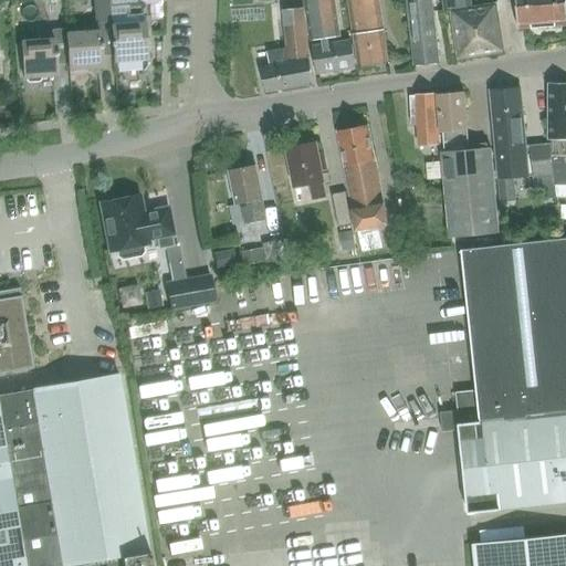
[(114,56),(111,27),(111,22),(108,0),(93,0),(95,23),(83,24),(83,32),(65,34),(69,64),(69,72),(72,72),(72,74),(84,73),(84,71),(102,70),(101,58),(114,56)]
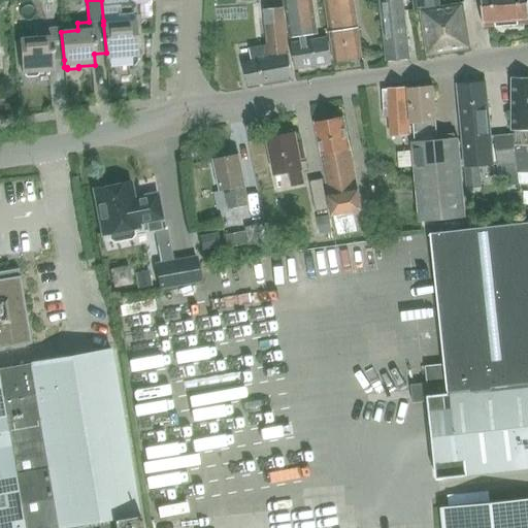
[(311,0),(284,0),(290,38),(317,35),(311,0)]
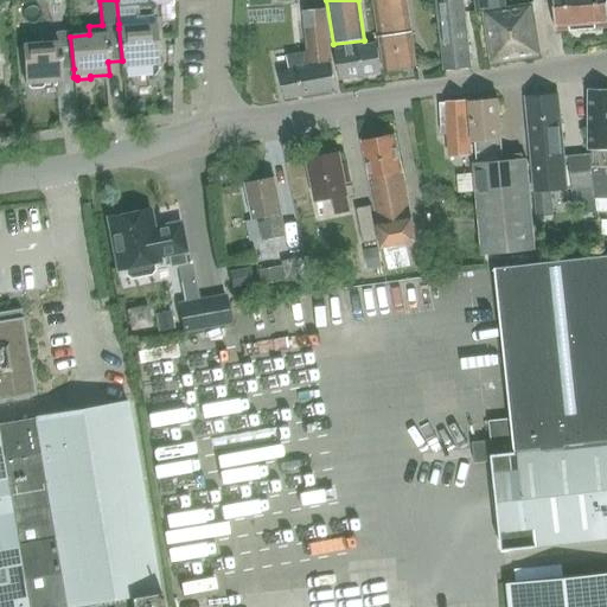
[(372,0),(383,74),(416,69),(406,0),(372,0)]
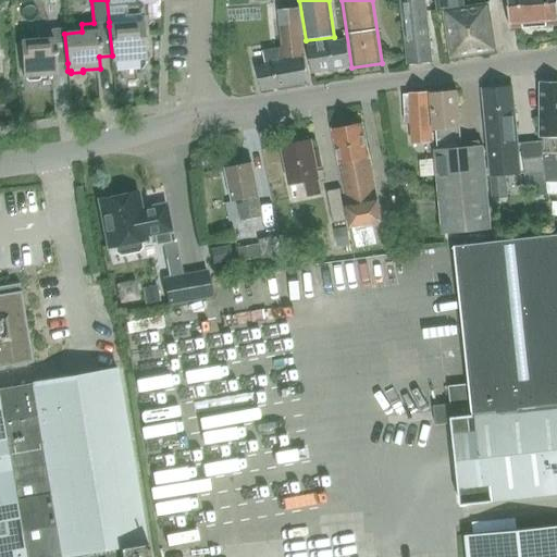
[(399,0),(408,64),(432,62),(424,0),(399,0)]
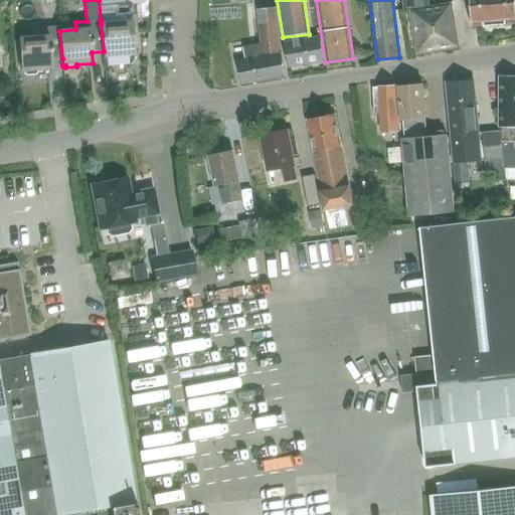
[(416,54),(457,47),(451,4),(427,8),(426,0),(402,0),(404,11),(409,10),(416,54)]
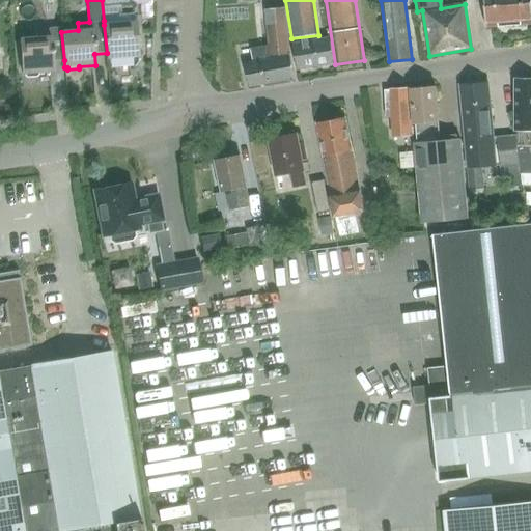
[(484,0),(486,27),(530,24),(530,10),(530,0),(467,0),(468,0),(472,0),(484,0)]
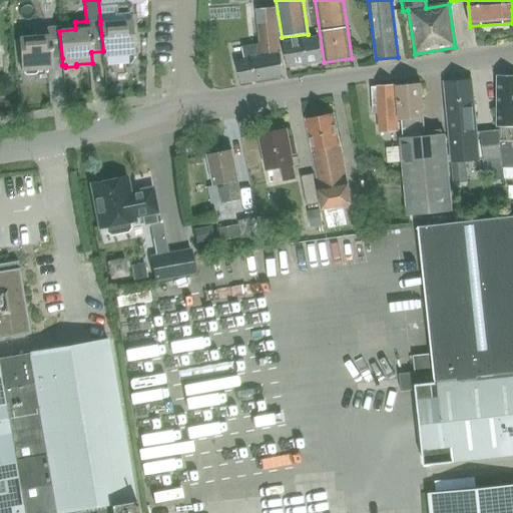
[(100,20),(100,24),(103,51),(103,56),(106,56),(107,59),(118,58),(118,55),(133,54),(130,22),(128,22),(127,13),(116,14),(116,6),(100,8),(99,8),(100,20)]
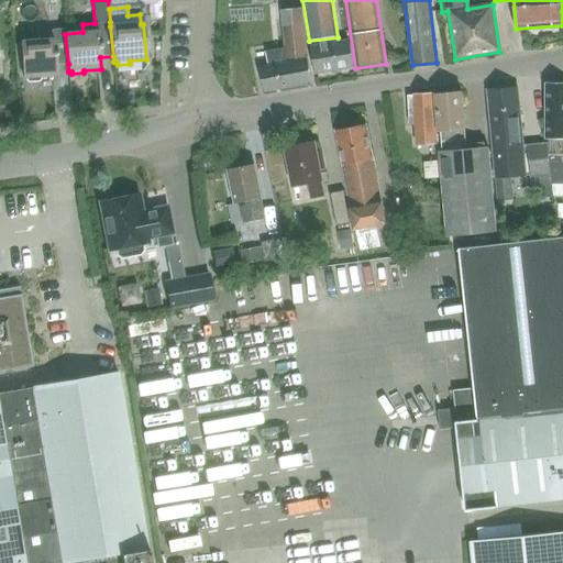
[(263,94),(311,85),(307,61),(287,64),(286,62),(306,58),(300,9),(282,12),(285,48),(266,52),(268,67),(260,68),(263,94)]
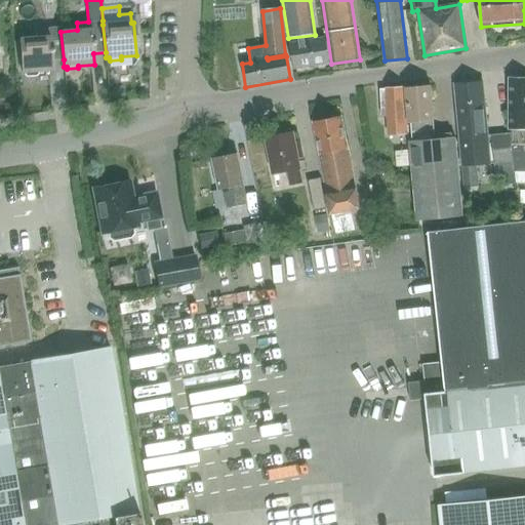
[(64,59),(61,32),(61,28),(35,30),(36,38),(18,39),(22,73),(25,73),(25,76),(36,75),(36,73),(52,72),(51,61),(64,59)]
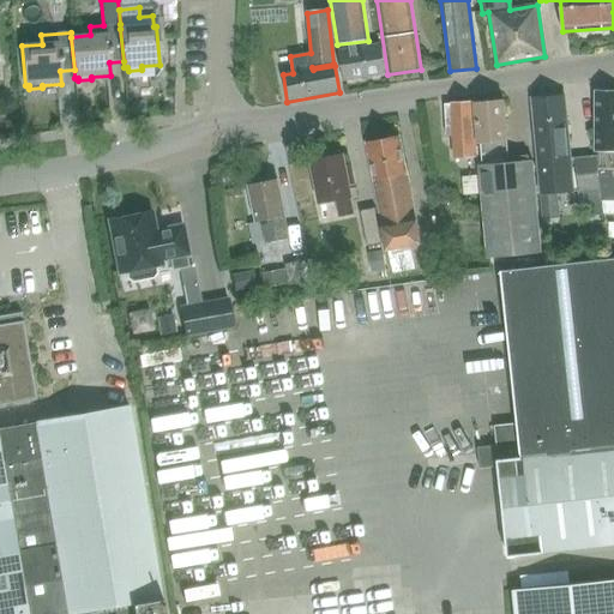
[(344,80),(384,76),(380,46),(339,52),(344,80)]
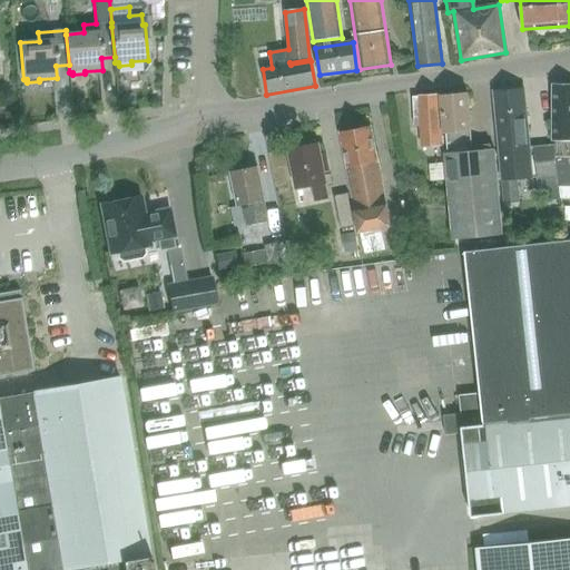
[(554,146),(553,146),(557,176),(559,186),(569,186),(569,85),(552,86),(552,139),(556,139),(554,146)]
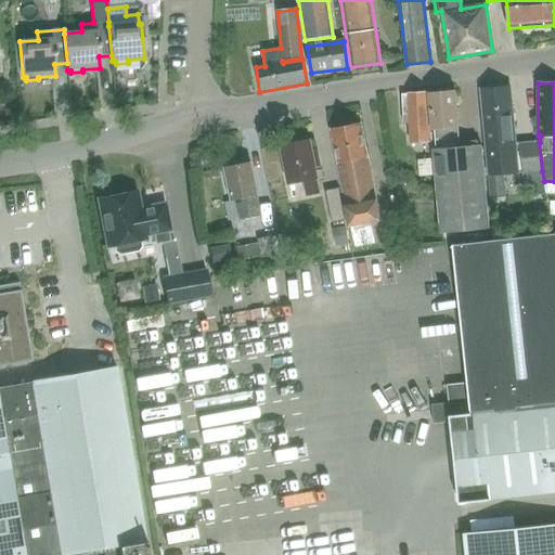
[(504,175),(542,171),(539,142),(515,144),(510,87),(480,90),(491,198),(506,196),(504,175)]
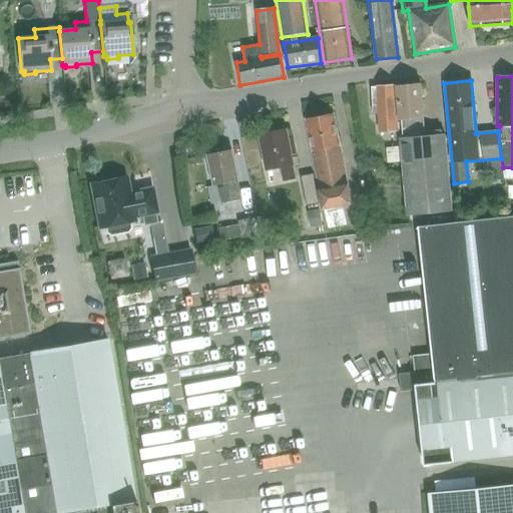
[(452,209),(450,193),(444,135),(425,137),(420,85),(396,87),(399,119),(402,119),(404,139),(400,140),(407,214),(452,209)]
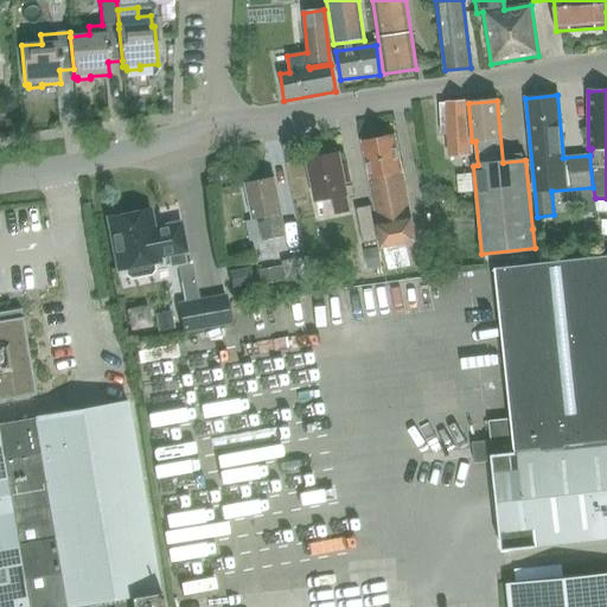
[(448,154),(473,153),(472,145),(468,145),(466,102),(439,103),(440,135),(447,134),(448,154)]
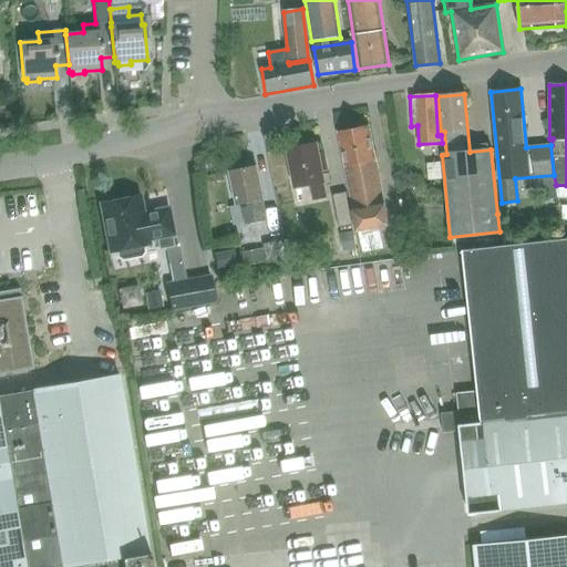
[(349,189),(347,191),(353,224),(356,223),(358,230),(375,227),(389,225),(377,160),(374,160),(371,144),(370,144),(366,126),(339,132),(342,150),(346,166),(344,166),(349,189)]
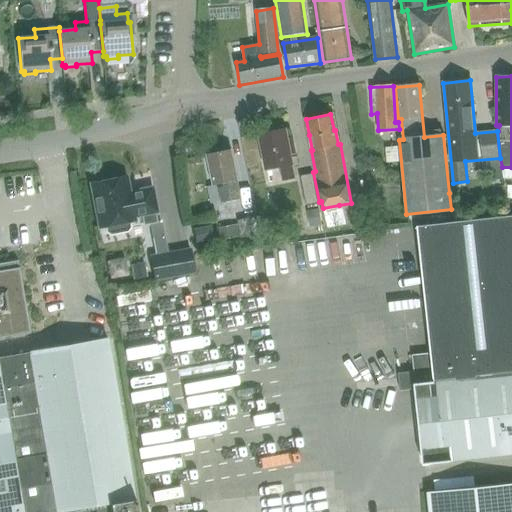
[(283,180),(294,178),(291,165),(292,165),(290,154),(294,153),(291,139),(287,140),(285,130),(260,134),(266,170),(280,167),(283,180)]
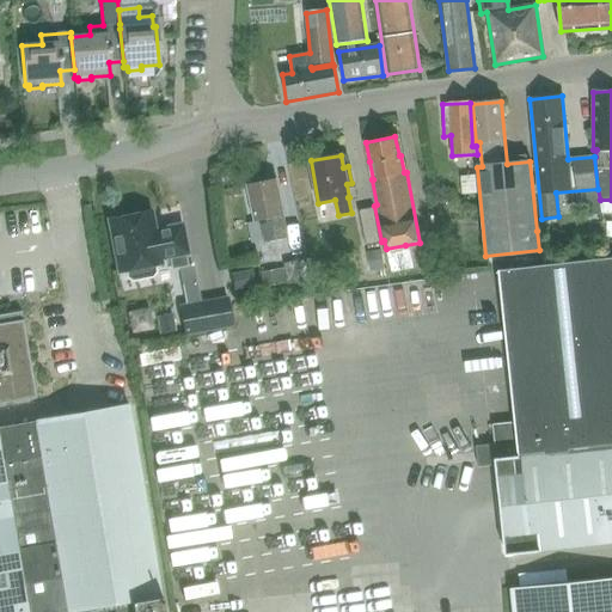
[(269,219),(271,231),(273,240),(287,238),(282,215),(283,215),(276,179),(248,185),(255,221),(269,219)]
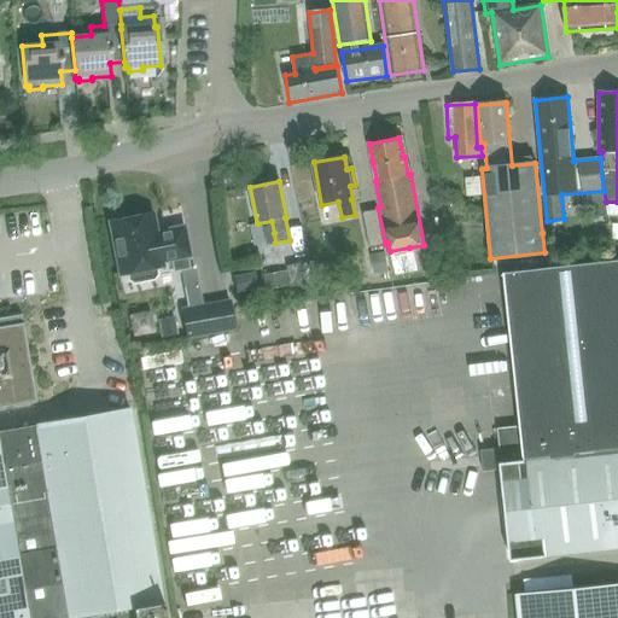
[(385,244),(378,208),(361,211),(368,248),(385,244)]
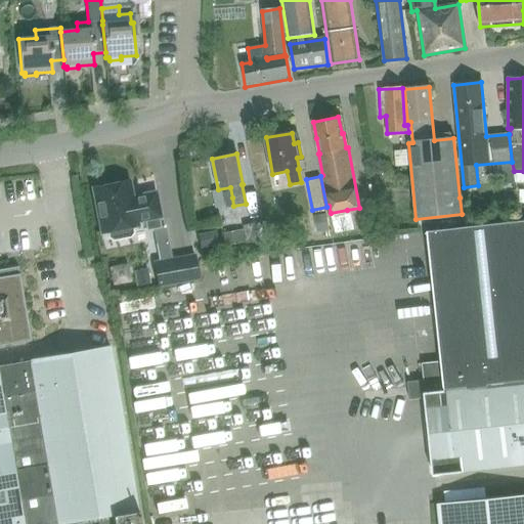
[(131,198),(128,182),(118,184),(117,180),(96,184),(96,188),(94,188),(102,232),(106,232),(108,238),(113,242),(130,237),(133,233),(132,227),(137,226),(136,222),(145,220),(147,230),(154,229),(160,228),(158,218),(160,217),(156,193),(131,198)]
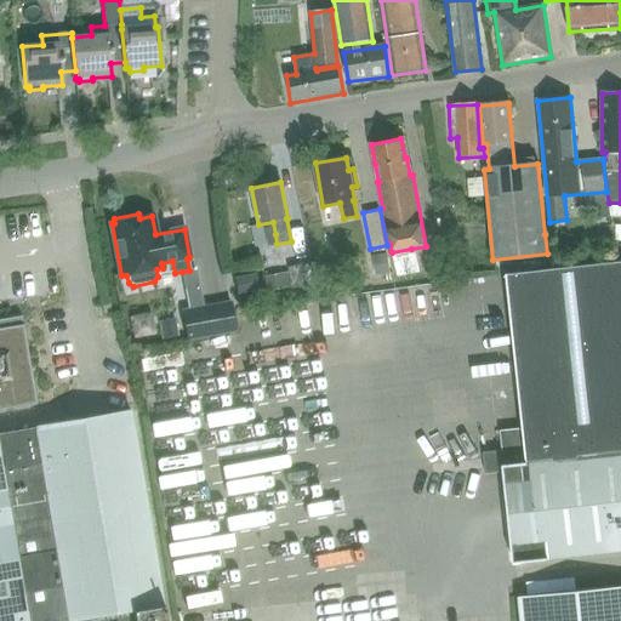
[(417,274),(411,249),(392,252),(397,279),(417,274)]
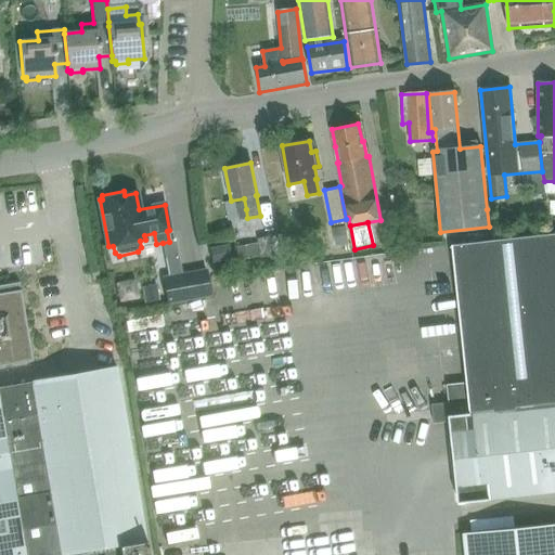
[(554,233),(550,234),(453,246),(468,388),(448,390),(460,503),(554,491),(554,233)]
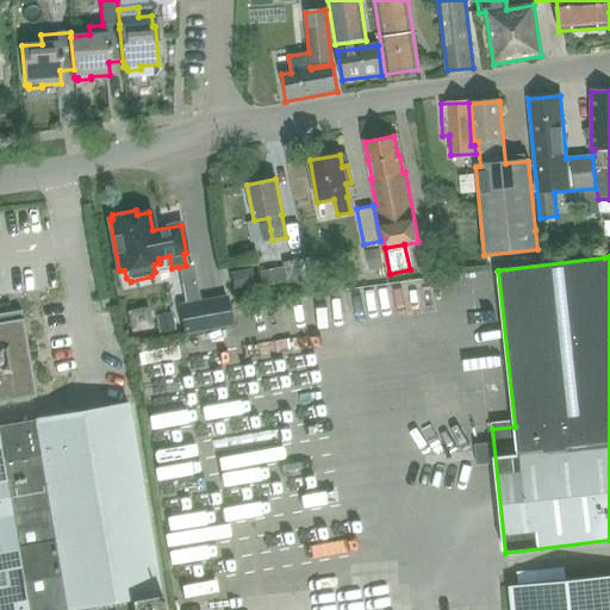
[(309,287),(303,257),(282,261),(287,291),(309,287)]
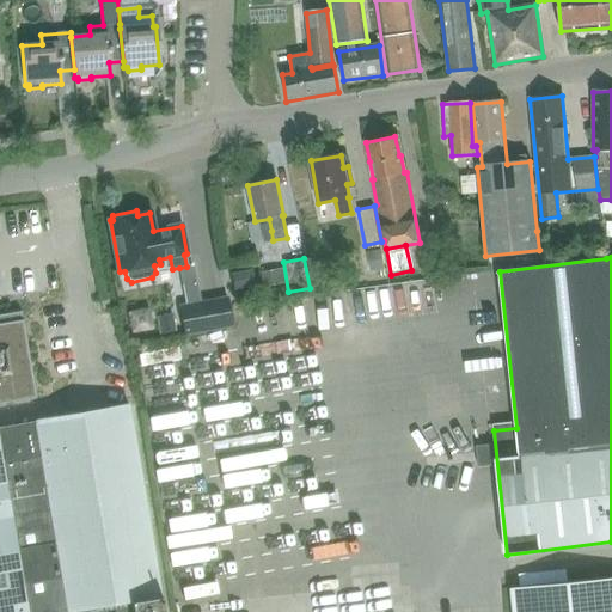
[(187,267),(179,268),(187,306),(202,303),(195,267),(190,265),(187,267)]
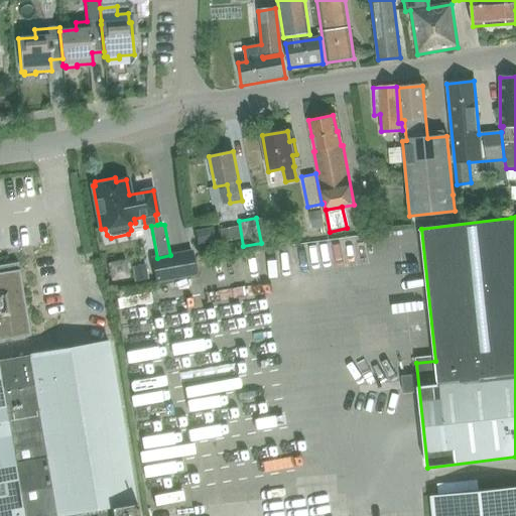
[(198,243),(214,241),(212,229),(196,232),(198,243)]
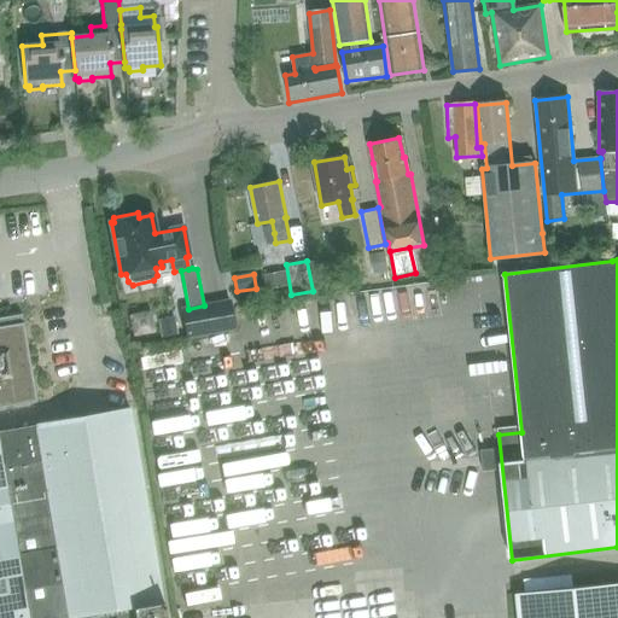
[(187,338),(234,330),(229,301),(204,305),(188,309),(182,310),(187,338)]
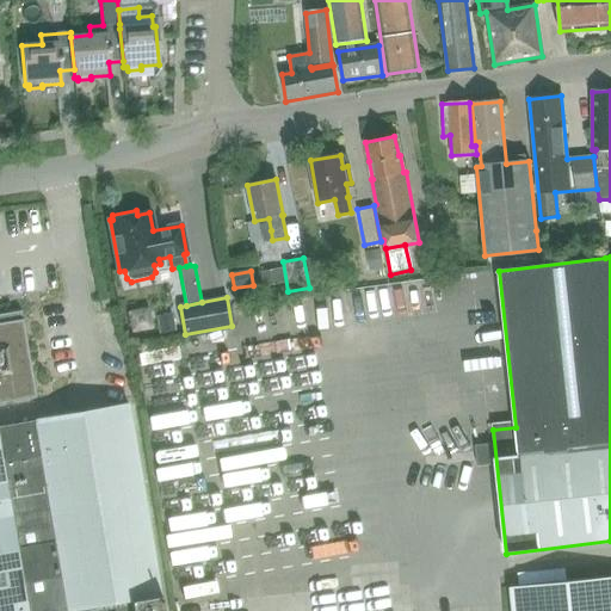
[(0,402),(36,397),(22,310),(0,314),(0,402)]
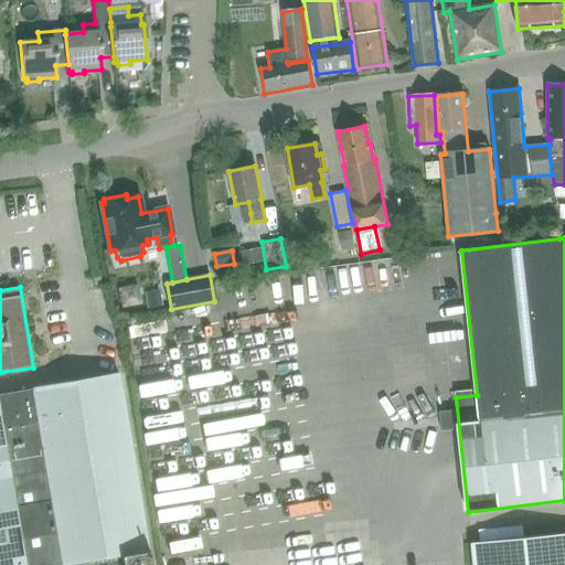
[(162,306),(159,289),(145,291),(148,308),(162,306)]
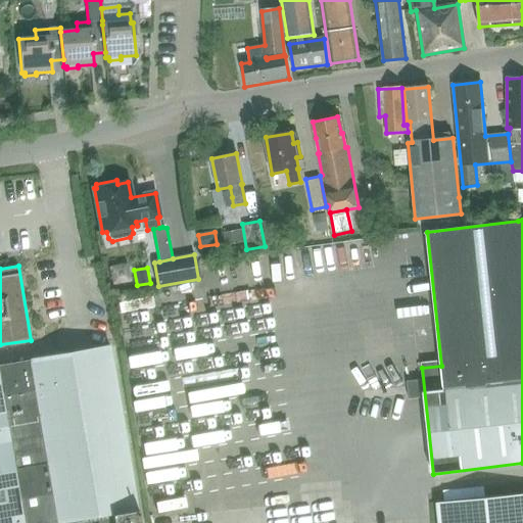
[(0,522),(140,522),(110,348),(0,367),(0,522)]
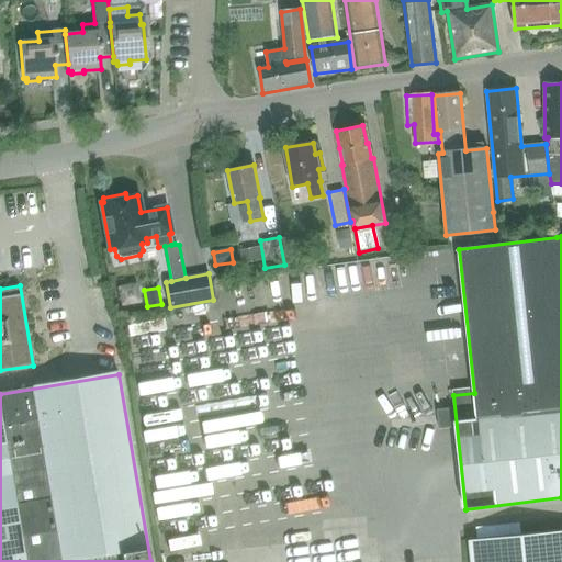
[(561,561),(561,530),(469,540),(470,561),(561,561)]
